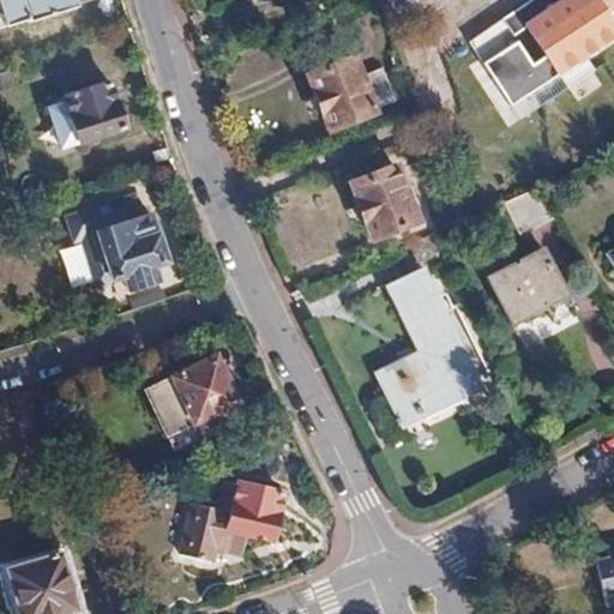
[(76,10),(72,0),(0,0),(0,17),(2,18),(5,28),(30,19),(32,22),(76,10)]
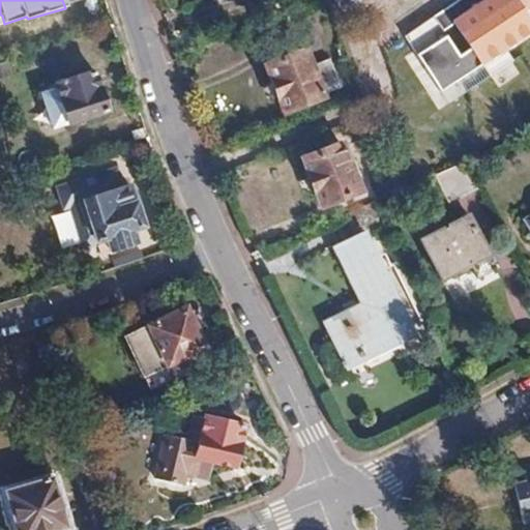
[(481,64),(529,32),(529,0),(528,2),(526,0),(488,0),(453,23),(481,64)]
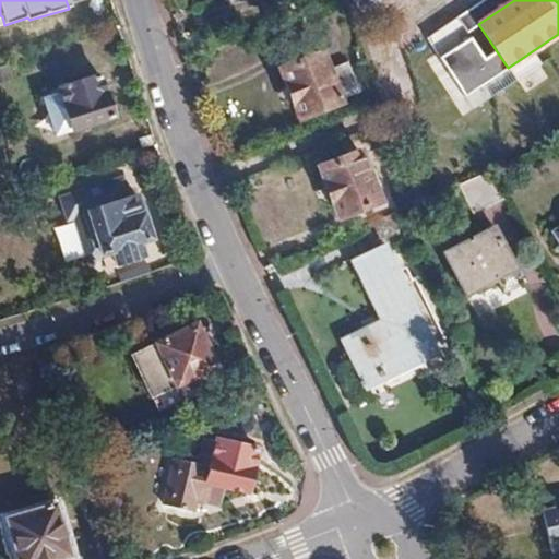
[(330,71),(324,55),(285,70),(302,117),(343,103),(341,99),(330,71)]
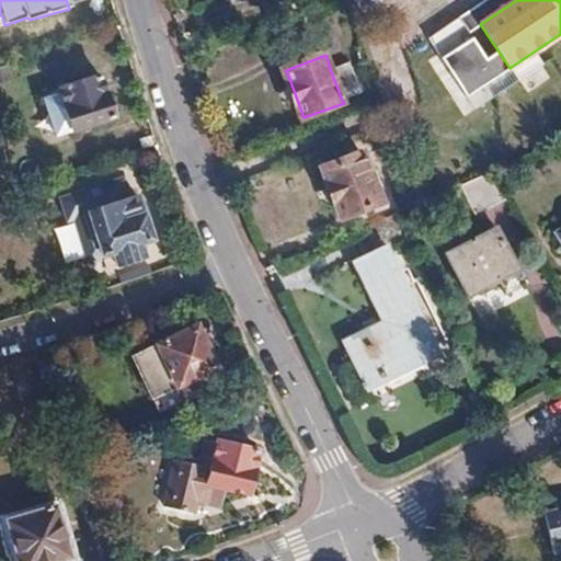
[(362,92),(351,64),(331,71),(342,100),(362,92)]
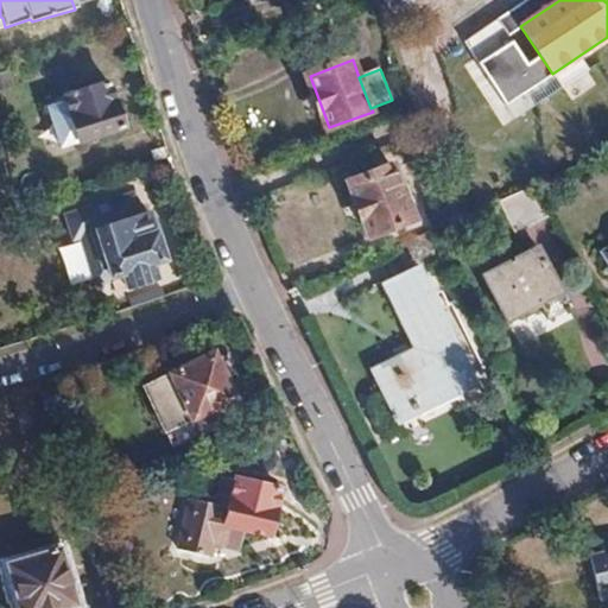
[(0,88),(14,84),(12,70),(0,73),(0,88)]
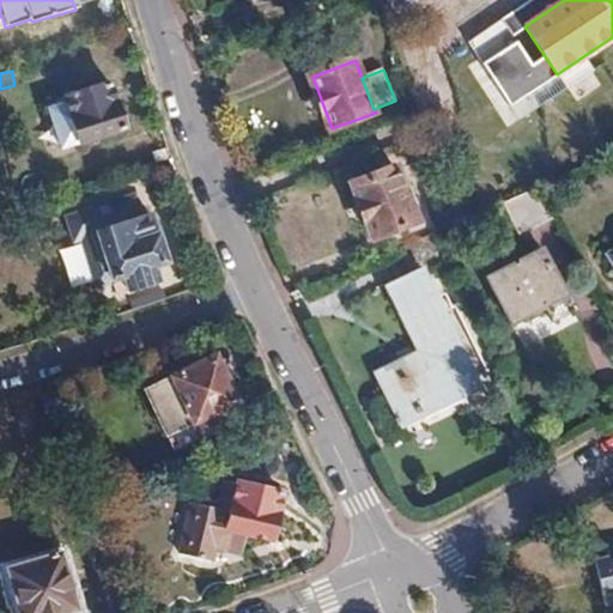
[(125,128),(110,84),(65,98),(79,143),(125,128)]
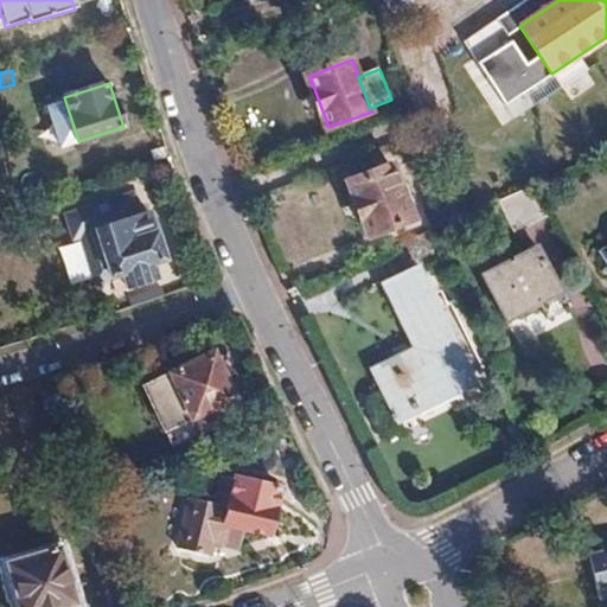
[(350,181),(369,234),(411,217),(393,165),(350,181)]
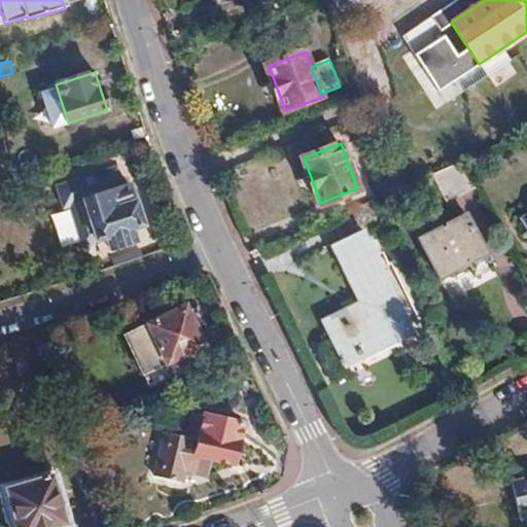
[(477,188),(462,161),(435,173),(450,201),(477,188)]
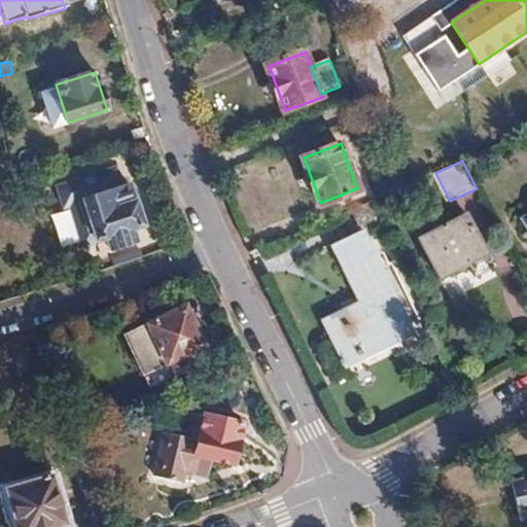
[(400,188),(391,168),(355,182),(357,188),(364,205),(400,188)]
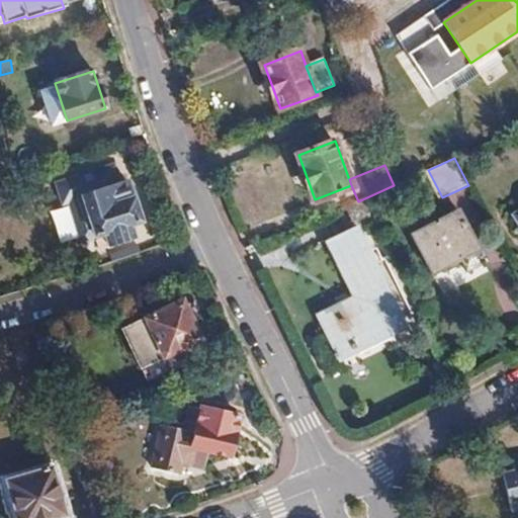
[(141,224),(127,183),(82,195),(94,238),(104,235),(108,246),(135,239),(131,227),(141,224)]
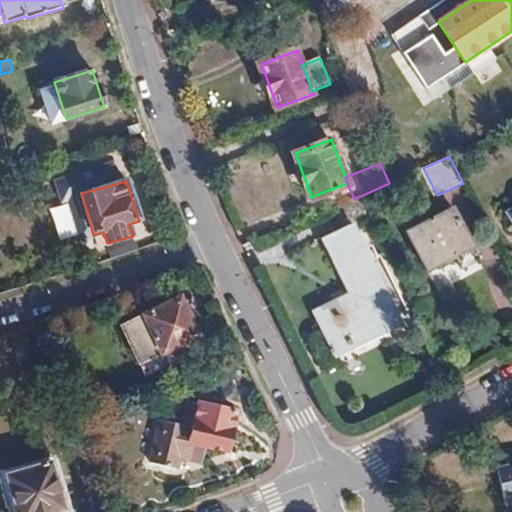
[(407,233),(427,271),(455,257),(462,270),(480,261),(454,210),(407,233)]
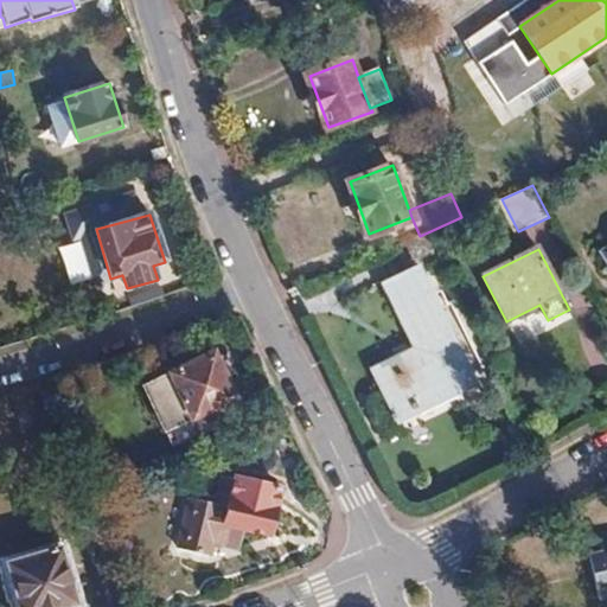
[(472,377),(423,279),(401,289),(427,342),(371,370),(395,416),(472,377)]
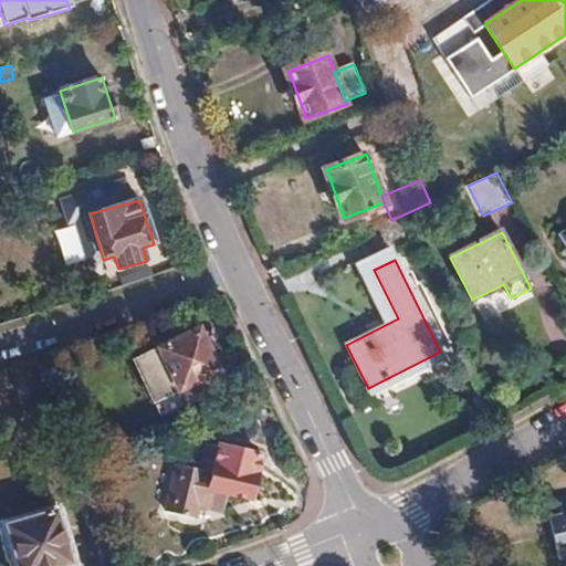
[(198,331),(194,323),(178,331),(181,338),(198,331)]
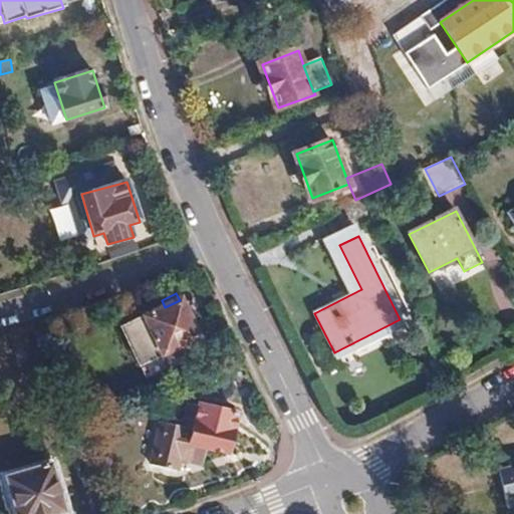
[(203,350),(180,300),(165,307),(121,326),(138,362),(161,352),(167,366),(203,350)]
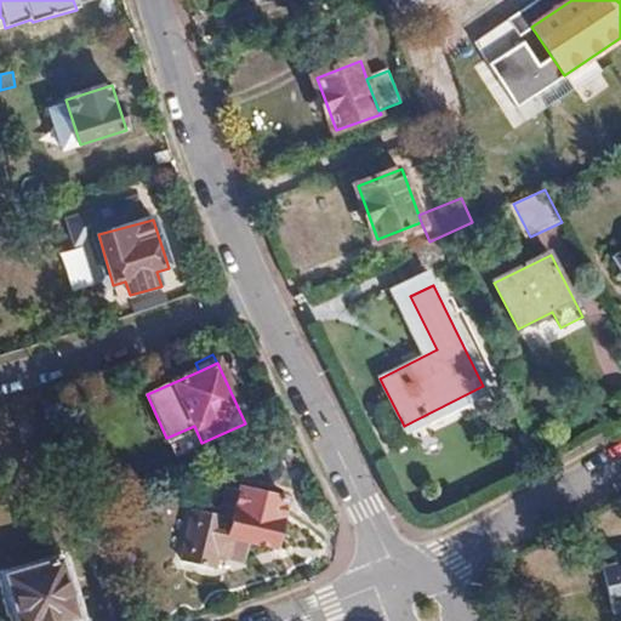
[(274,548),(286,502),(241,490),(233,520),(228,535),(249,541),(274,548)]
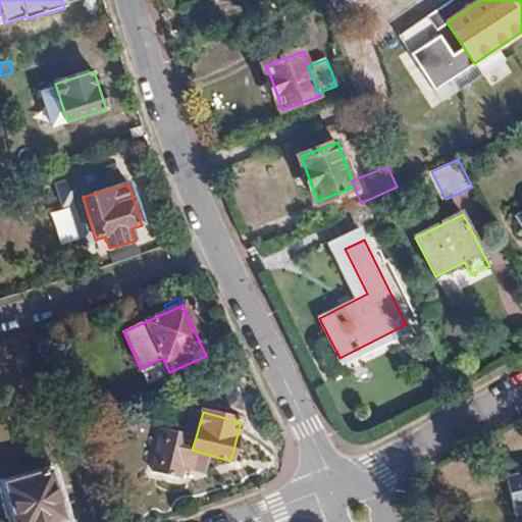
[(192,450),(196,437),(166,429),(156,466),(186,474),(188,467),(205,472),(209,455),(192,450)]
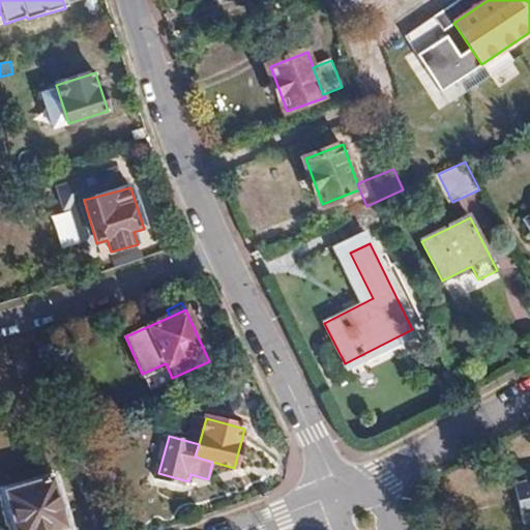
[(510,481),(518,519),(529,516),(529,461),(520,464),(523,479),(510,481)]
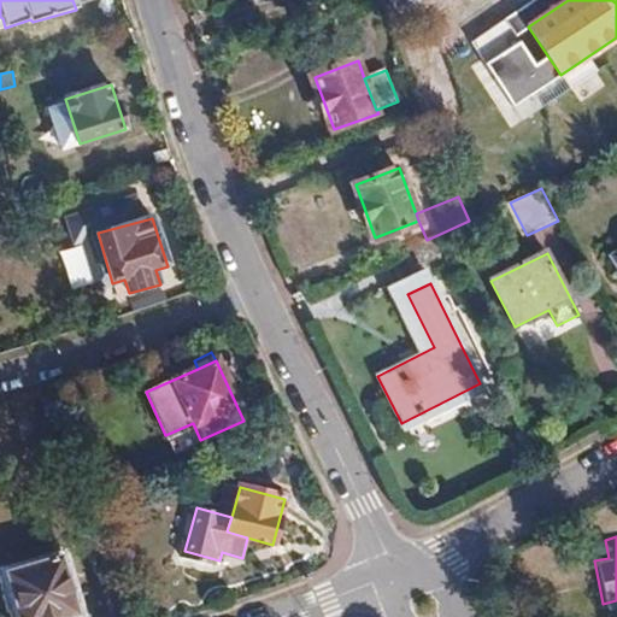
[(19,616),(58,616),(75,612),(59,559),(7,575),(19,616)]
